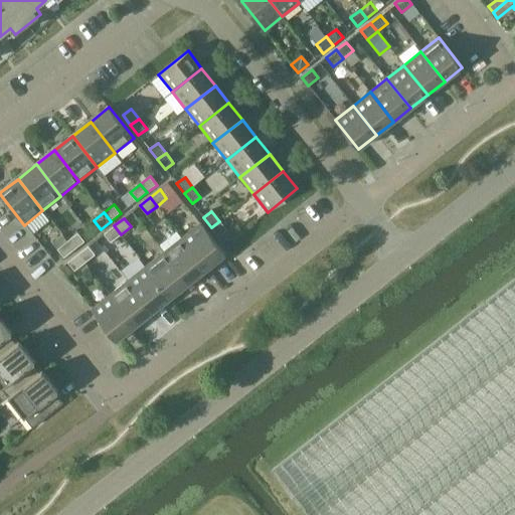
[(219,221),(211,227),(218,237),(227,230),(219,221)]
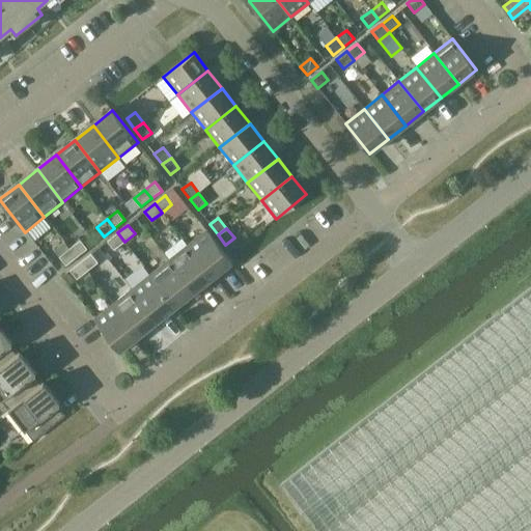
[(213,278),(232,262),(206,230),(188,245),(213,278)]
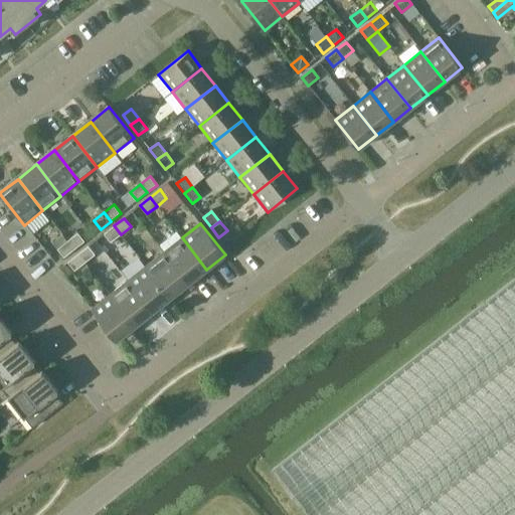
[(114,225),(104,233),(111,242),(121,234),(114,225)]
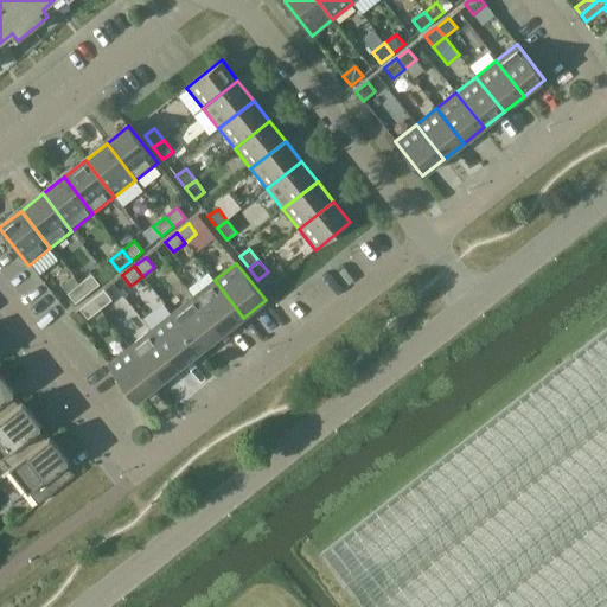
[(91,275),(80,285),(87,294),(98,286),(91,275)]
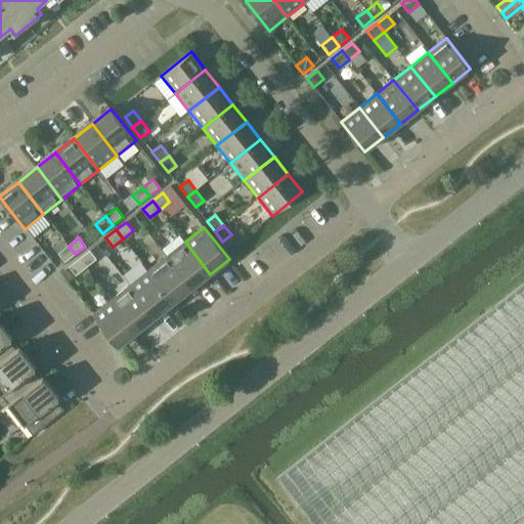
[(191,289),(210,274),(185,242),(167,257),(191,289)]
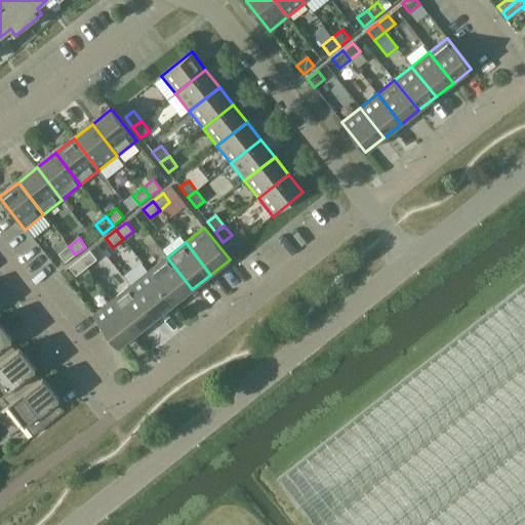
[(65,263),(75,254),(69,246),(58,254),(65,263)]
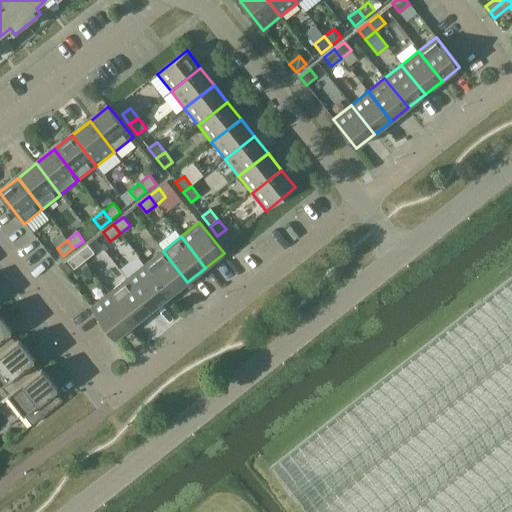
[(84,261),(90,257),(94,253),(87,245),(77,253),(84,261)]
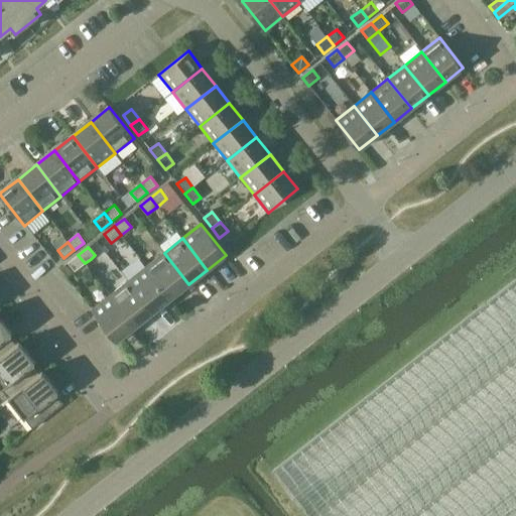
[(170,298),(188,284),(164,253),(146,267),(170,298)]
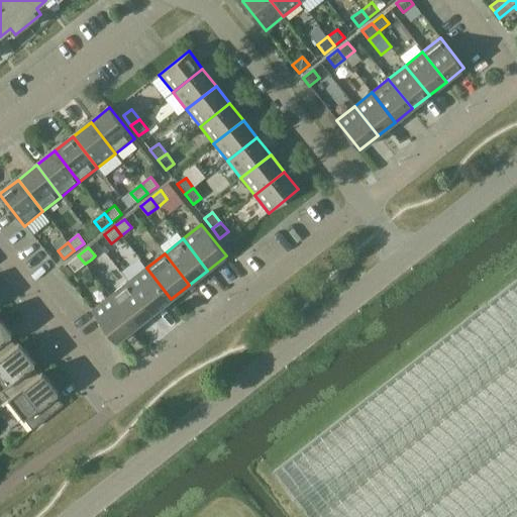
[(75,272),(85,264),(78,255),(68,264),(75,272)]
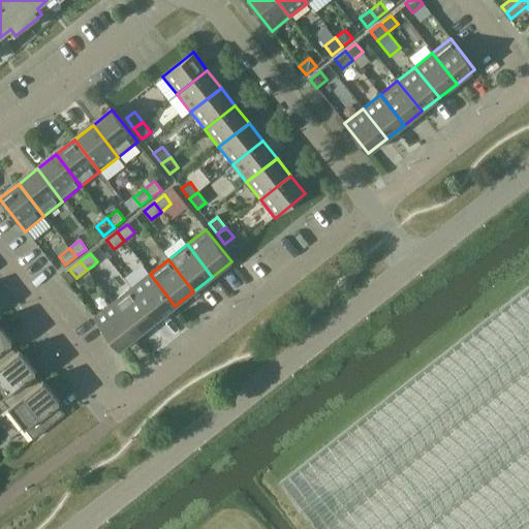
[(131,288),(156,320),(175,306),(150,274),(131,288)]
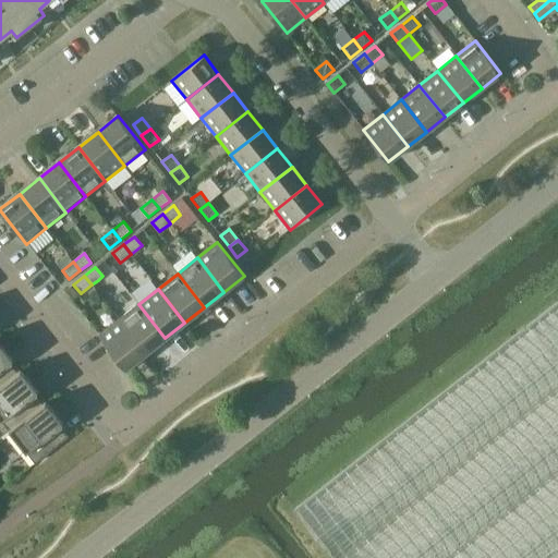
[(332,557),(557,557),(557,302),(294,509),(332,557)]
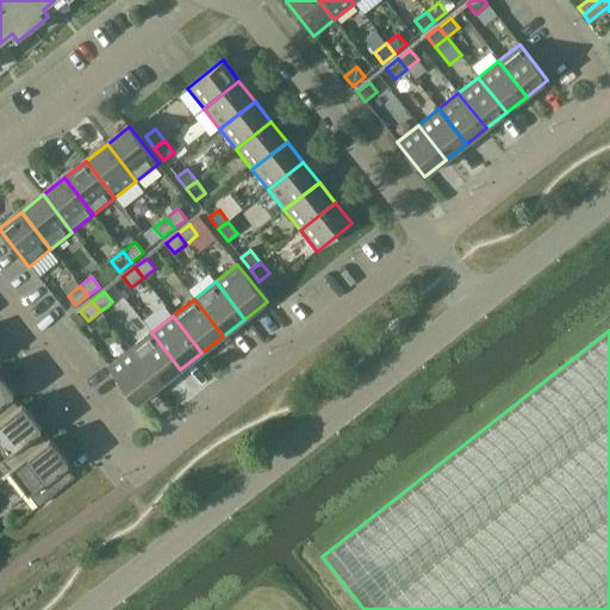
[(130,349),(159,386),(180,369),(151,332),(130,349)]
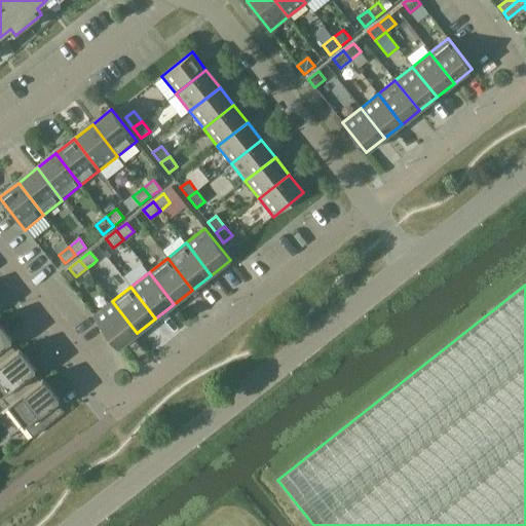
[(118,348),(137,333),(112,301),(92,315),(118,348)]
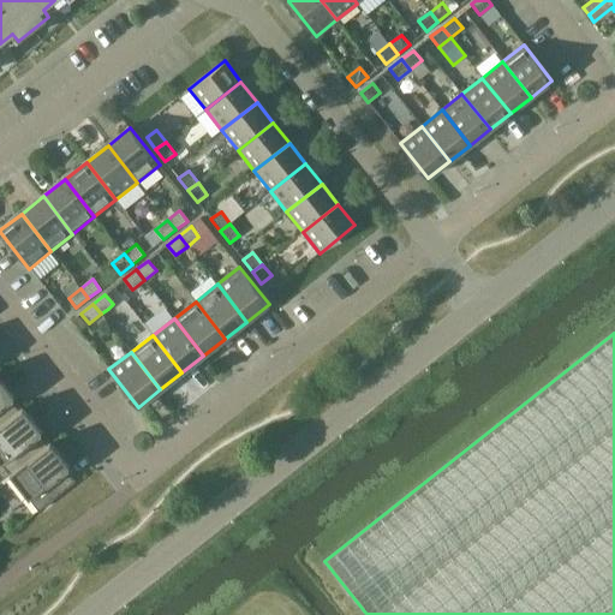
[(15,395),(12,393),(13,392),(0,374),(0,423),(21,407),(12,396),(15,395)]
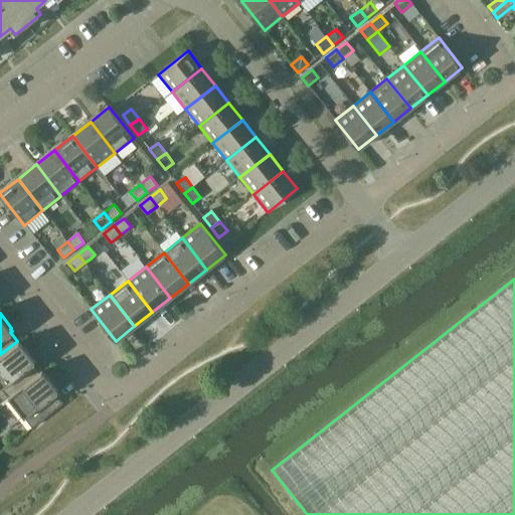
[(33,358),(34,357),(20,339),(17,341),(0,354),(0,382),(3,386),(10,380),(17,388),(40,370),(33,362),(35,360),(33,358)]
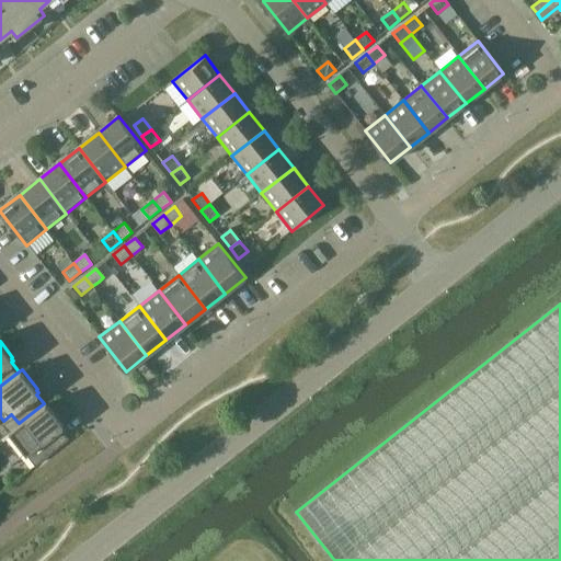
[(64,424),(61,422),(63,421),(47,401),(44,403),(19,423),(10,430),(36,464),(70,436),(61,426),(64,424)]
